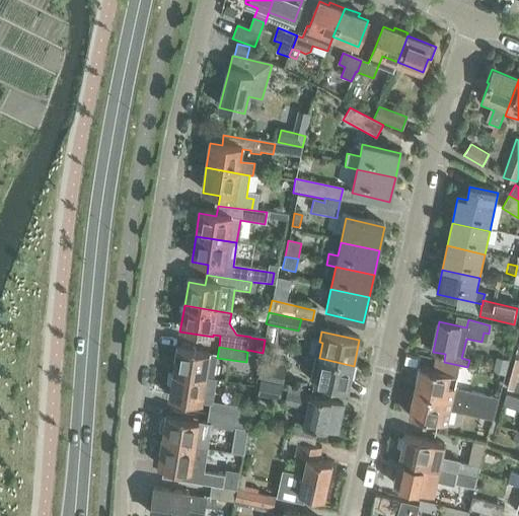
[(177,350),(173,373),(206,379),(210,356),(177,350)]
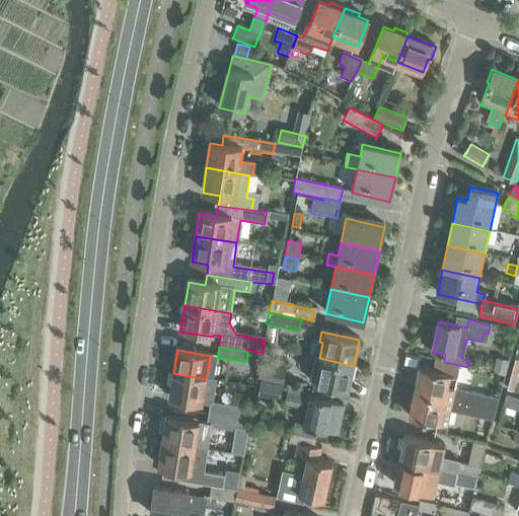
[(348,391),(354,366),(319,358),(316,372),(312,372),(310,383),(348,391)]
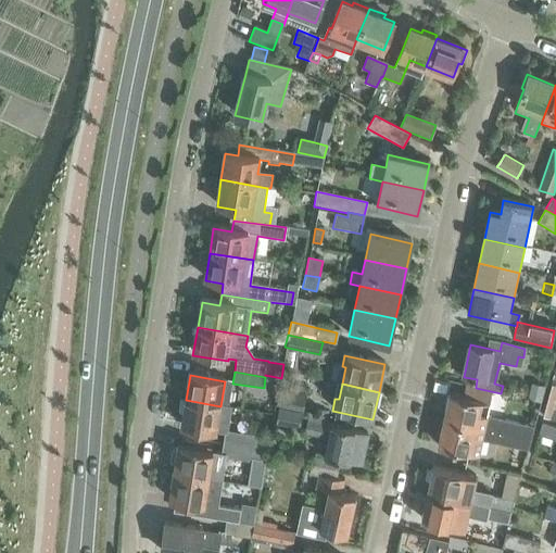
[(540,402),(544,388),(532,385),(528,399),(540,402)]
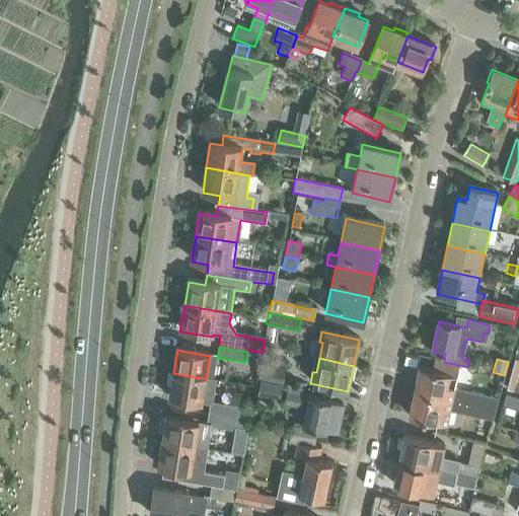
[(518,361),(514,359),(506,389),(517,393),(518,393),(518,385),(517,384),(518,376),(518,361)]
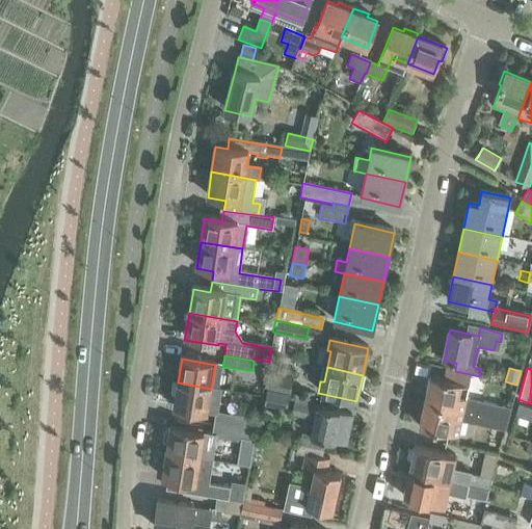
[(264,390),(265,390),(289,394),(291,380),(275,377),(277,370),(268,369),(264,390)]
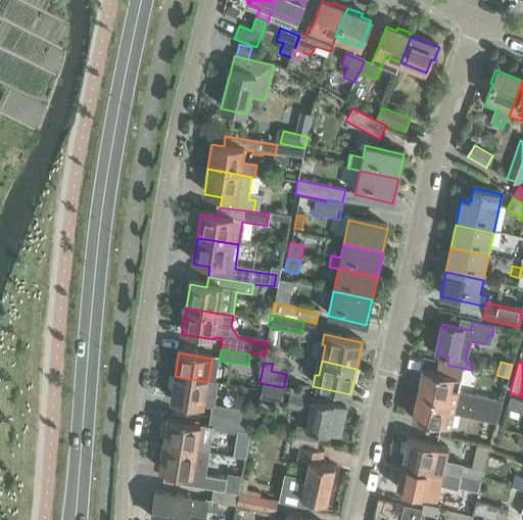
[(418,395),(447,403),(498,413),(501,404),(449,392),(453,378),(460,379),(462,370),(438,364),(435,374),(423,371),(418,395)]
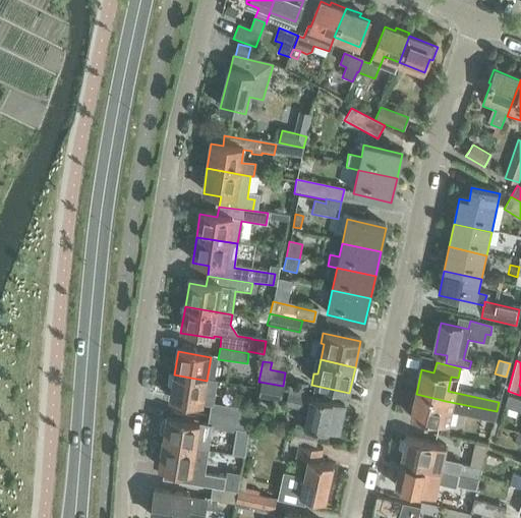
[(215,395),(217,382),(207,381),(174,375),(170,400),(212,408),(210,416),(251,423),(253,411),(215,404),(216,396),(215,395)]
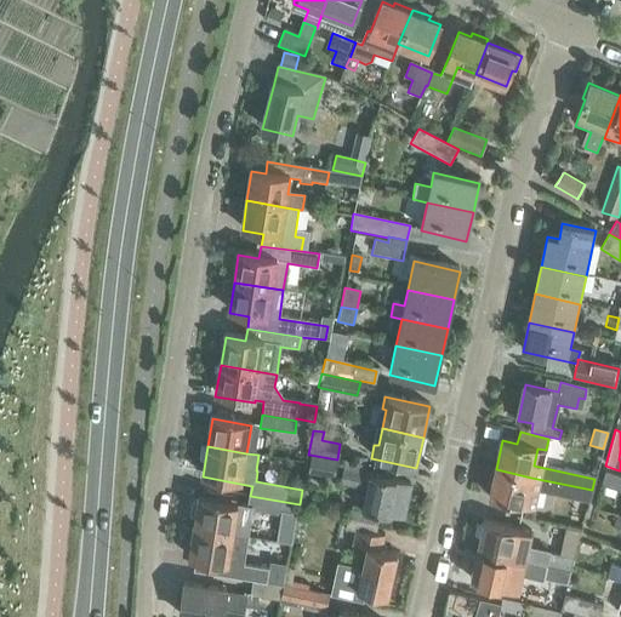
[(311,458),(308,474),(332,479),(336,463),(311,458)]
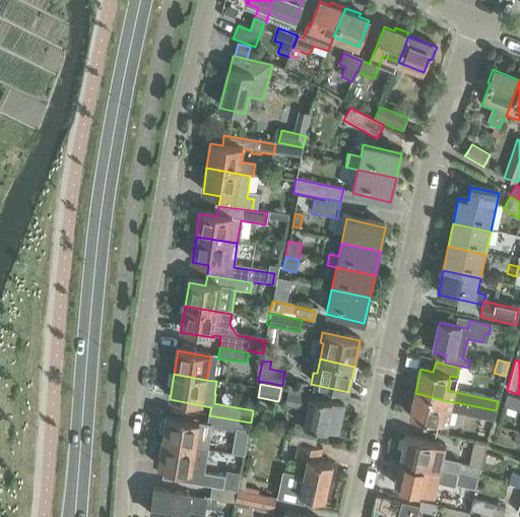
[(440,424),(443,410),(493,422),(496,410),(445,400),(415,393),(410,417),(440,424)]
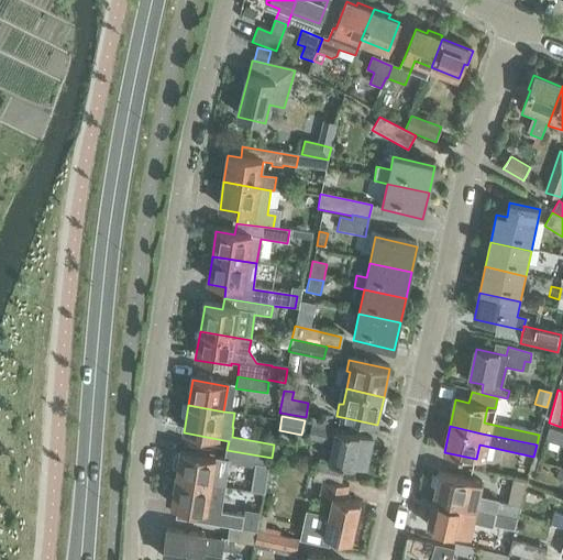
[(329,465),(352,470),(365,473),(372,441),(312,428),(309,439),(327,443),(327,441),(334,442),(329,465)]
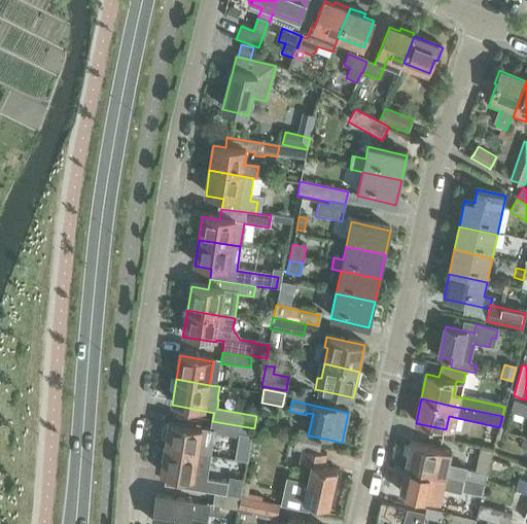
[(526,407),(514,403),(511,414),(526,419),(526,407)]
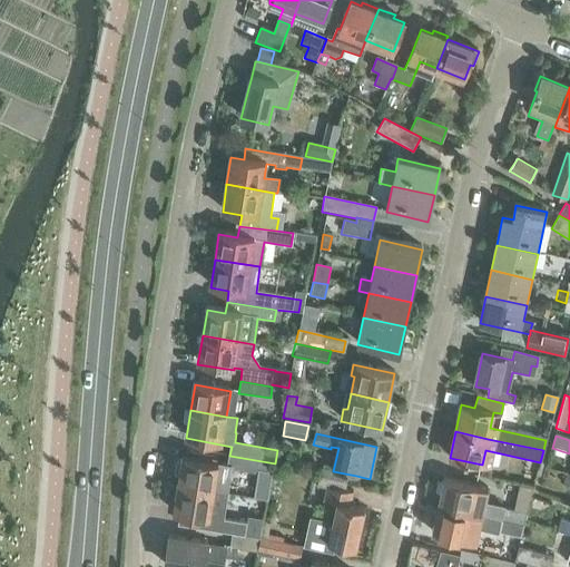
[(275,463),(229,456),(228,468),(256,472),(257,470),(274,473),(275,463)]
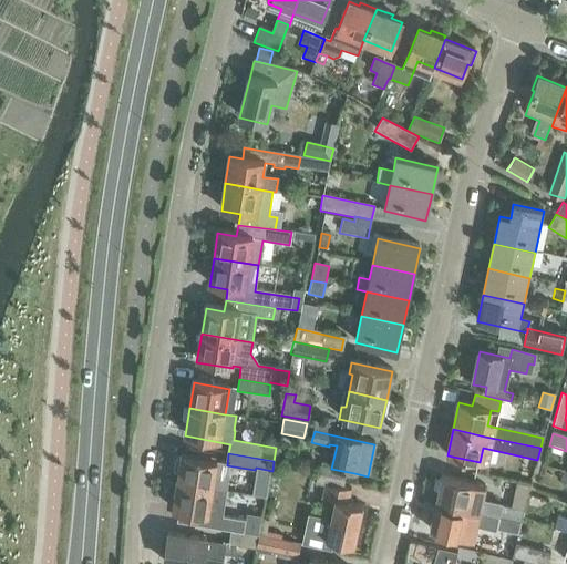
[(177,483),(214,490),(227,492),(229,481),(216,478),(218,463),(182,458),(177,483)]
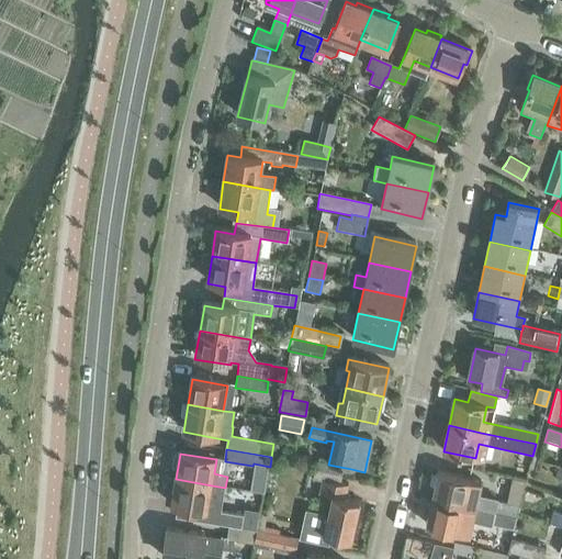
[(315,470),(313,481),(323,483),(323,481),(334,483),(336,474),(317,471),(315,470)]
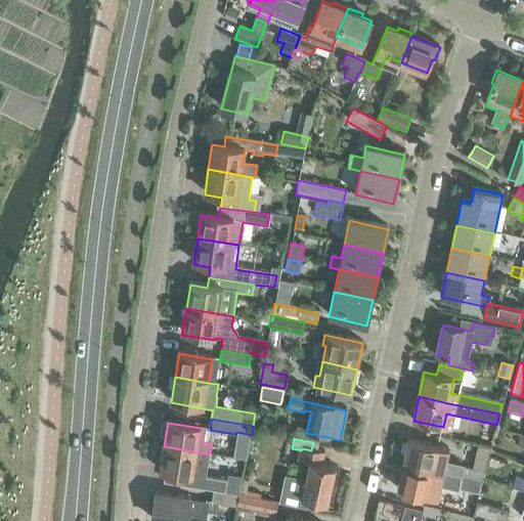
[(408,441),(403,466),(476,482),(483,484),(485,473),(465,469),(465,468),(446,464),(449,450),(408,441)]
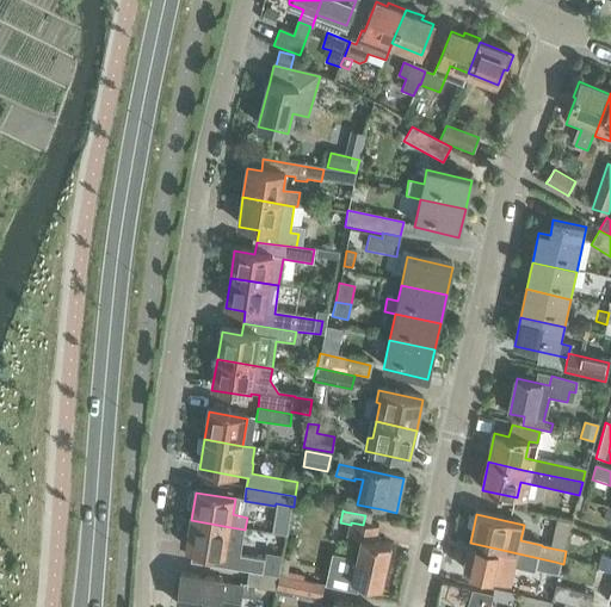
[(230,527),(191,520),(186,550),(235,559),(234,569),(252,573),(265,575),(267,561),(239,555),(240,544),(228,542),(230,527)]
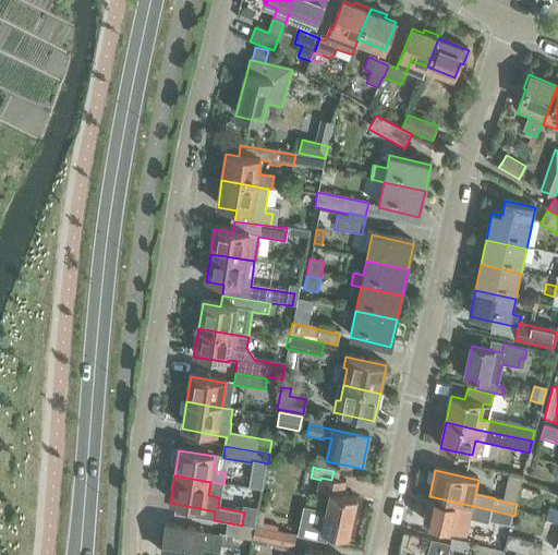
[(322,533),(348,539),(356,499),(343,496),(346,483),(331,480),(320,478),(320,480),(317,492),(330,495),(322,533)]
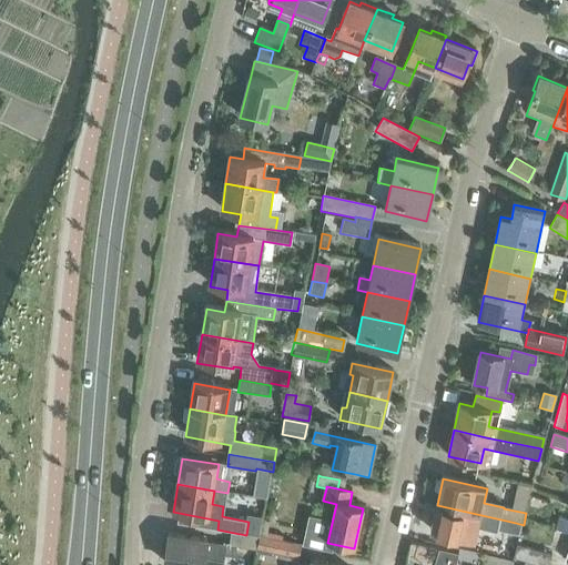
[(465,538),(467,524),(513,535),(516,523),(437,505),(432,532),(465,538)]
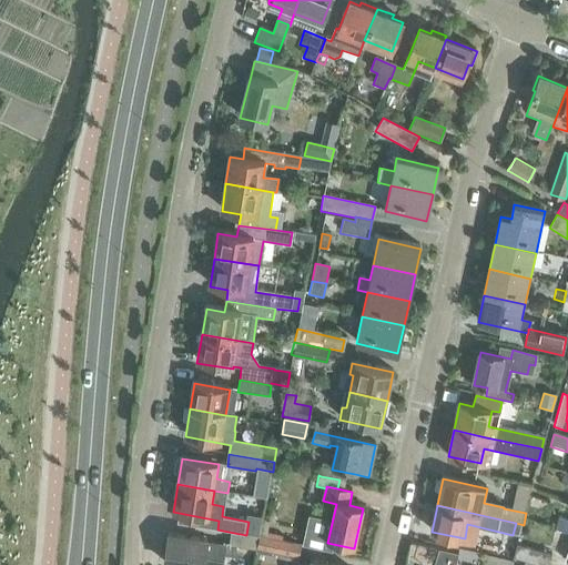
[(556,531),(567,534),(567,521),(560,518),(556,531)]
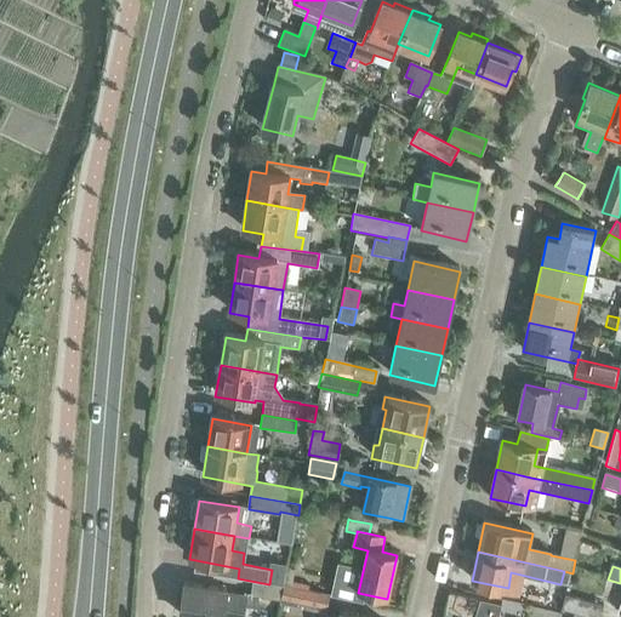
[(283,604),(283,603),(285,587),(269,584),(256,582),(252,599),(283,604)]
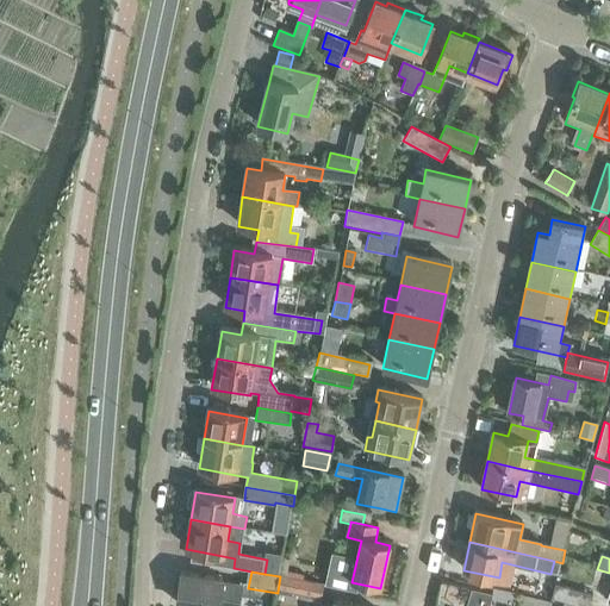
[(240,605),(243,588),(225,585),(225,582),(182,575),(176,605),(240,605)]
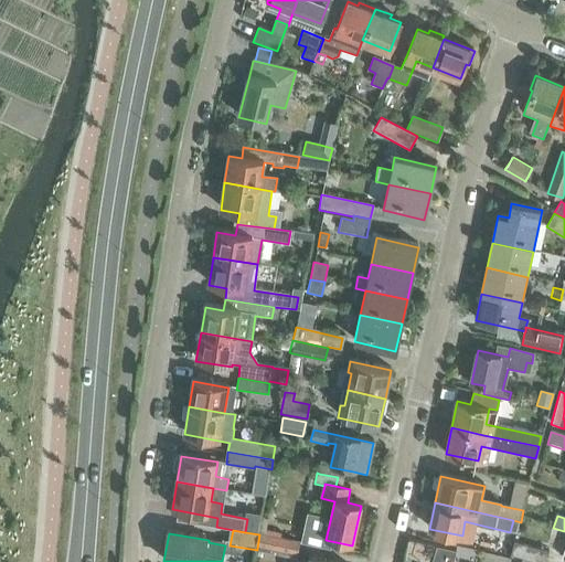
[(280,539),(259,534),(257,549),(278,552),(280,539)]
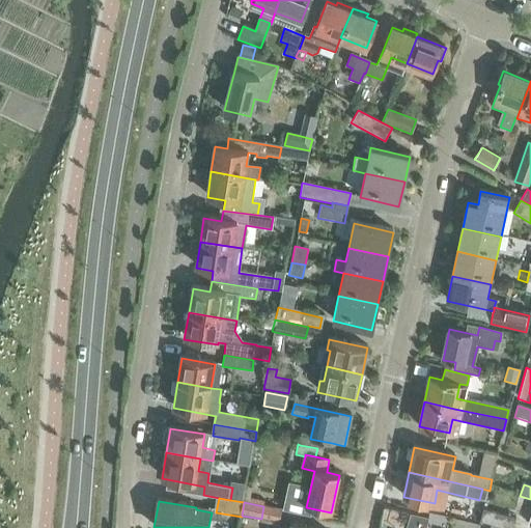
[(479,522),(480,523),(497,527),(512,527),(515,520),(483,511),(479,522)]
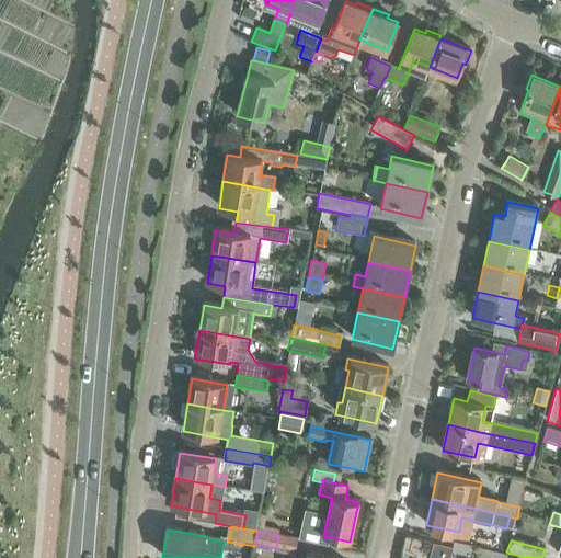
[(449,557),(451,550),(432,545),(427,557),(449,557)]
